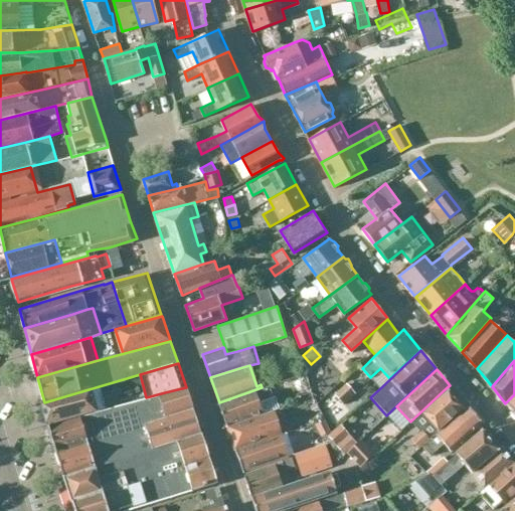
[(262,387),(219,402),(226,424),(263,412),(279,406),(275,395),(273,396),(269,384),(262,387)]
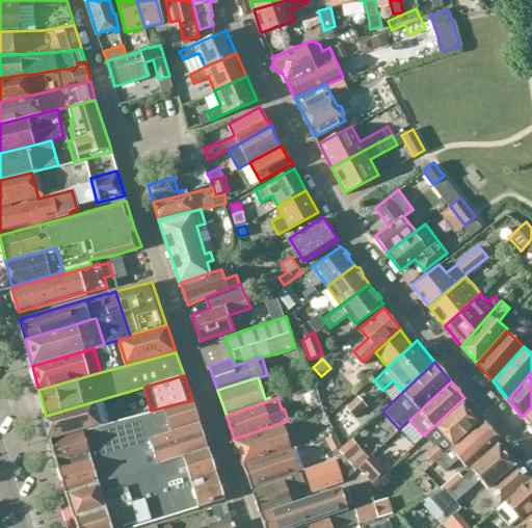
[(367,405),(360,397),(347,408),(354,417),(367,405)]
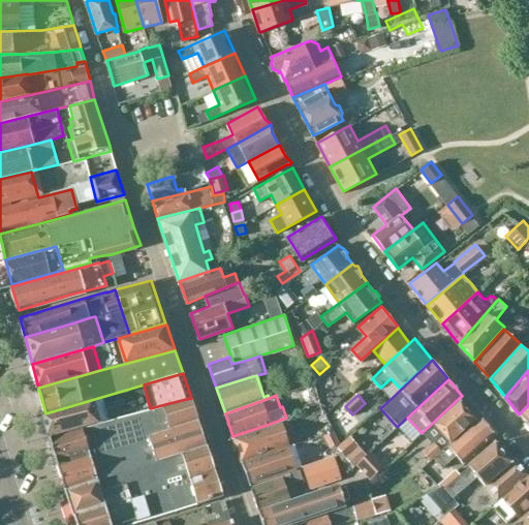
[(102,397),(45,413),(44,413),(50,436),(107,419),(102,397)]
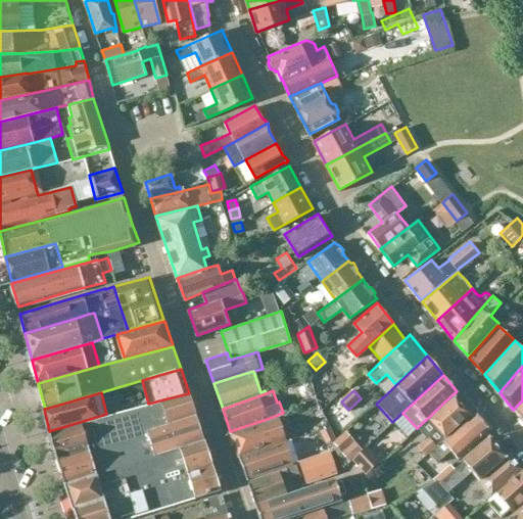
[(168,398),(152,403),(159,426),(168,424),(197,415),(189,393),(168,398)]
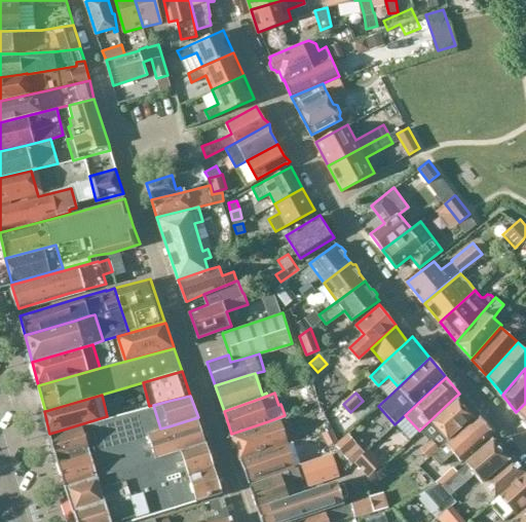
[(470,406),(461,397),(458,400),(456,398),(431,420),(440,431),(420,448),(427,457),(430,454),(439,447),(473,416),(466,409),(470,406)]
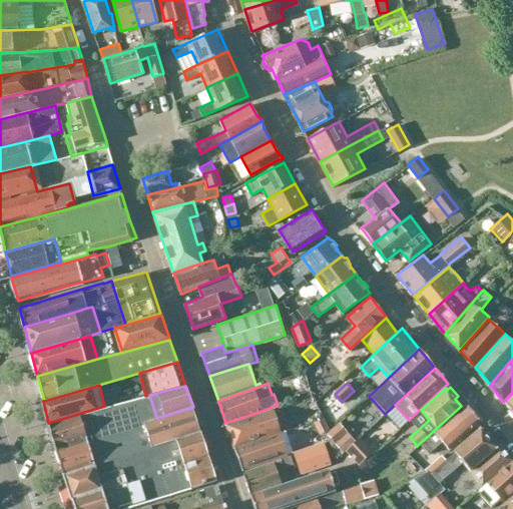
[(512,393),(503,402),(512,412),(512,393)]
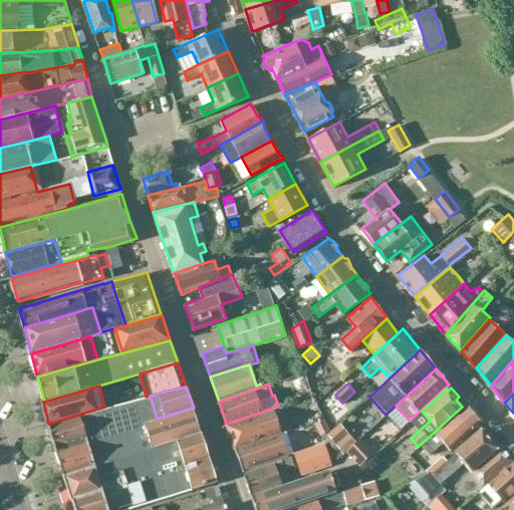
[(120,403),(48,424),(55,451),(102,436),(99,429),(125,421),(120,403)]
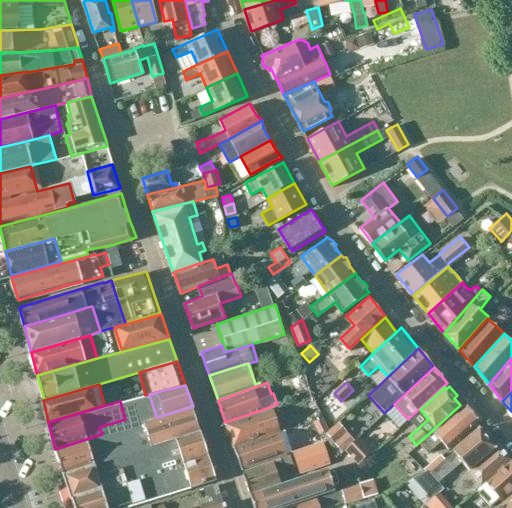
[(465,402),(427,435),(419,442),(428,452),(442,440),(449,448),(480,420),(465,402)]
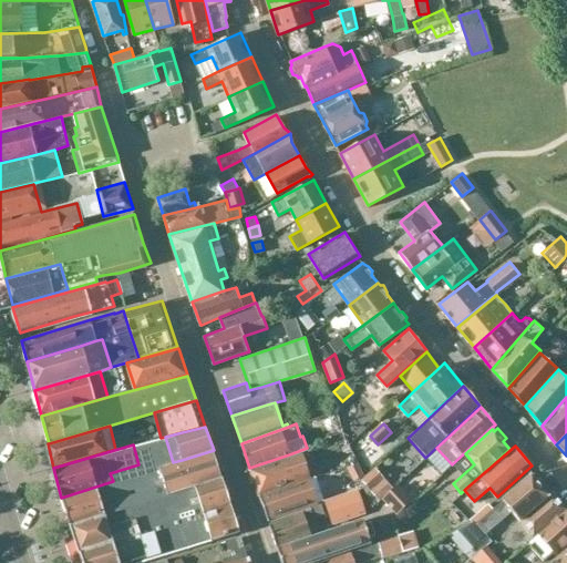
[(183,464),(160,471),(166,494),(222,477),(214,450),(182,460),(183,464)]
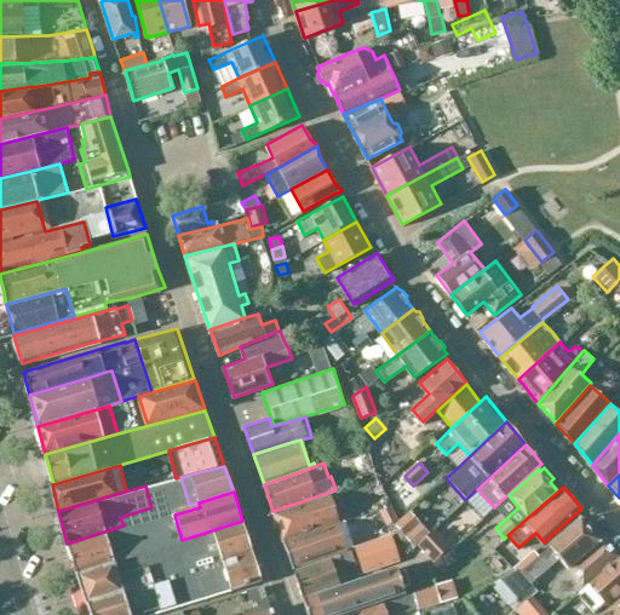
[(331,493),(310,500),(274,512),(283,540),(320,528),(338,521),(340,521),(331,493)]
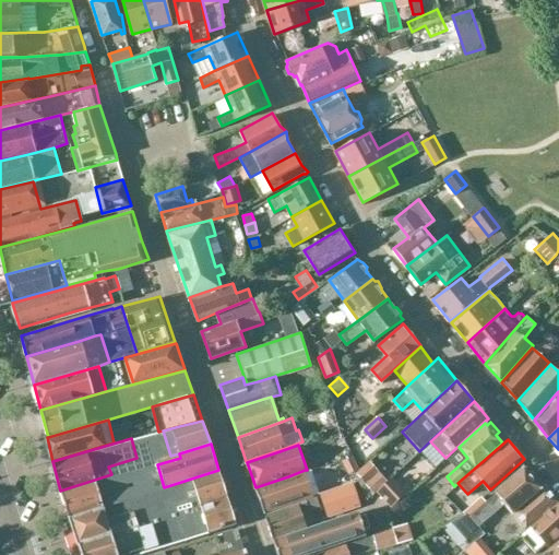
[(24,456),(12,458),(18,482),(28,480),(24,456)]
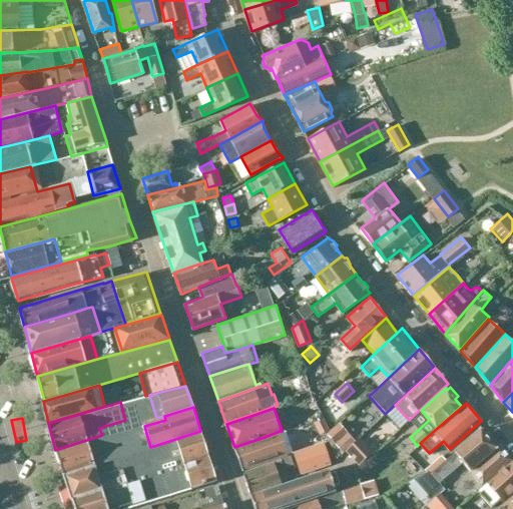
[(337,457),(356,440),(339,421),(326,433),(326,434),(337,457)]
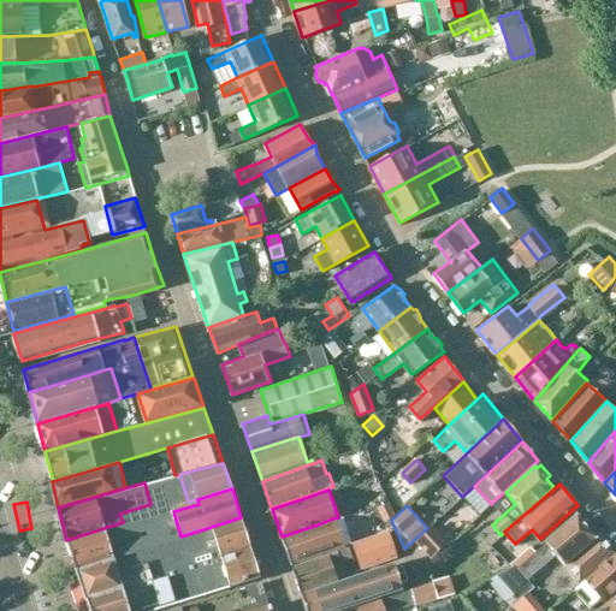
[(546,543),(519,567),(532,582),(535,579),(531,575),(556,553),(563,564),(596,538),(586,527),(590,525),(590,521),(584,514),(580,514),(578,516),(576,514),(545,540),(546,543)]
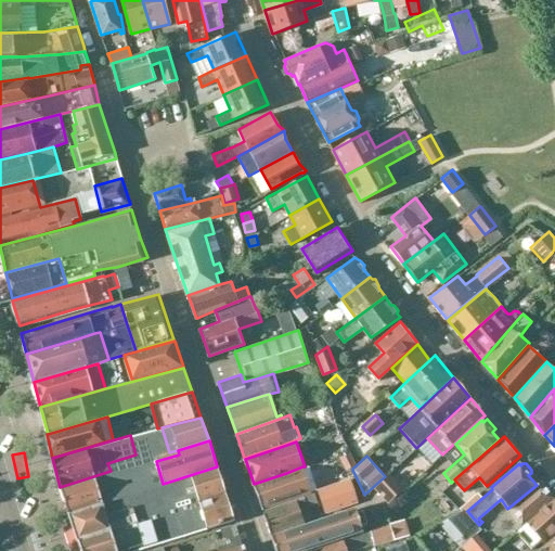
[(218,468),(143,490),(134,464),(60,487),(77,540),(227,494),(218,468)]
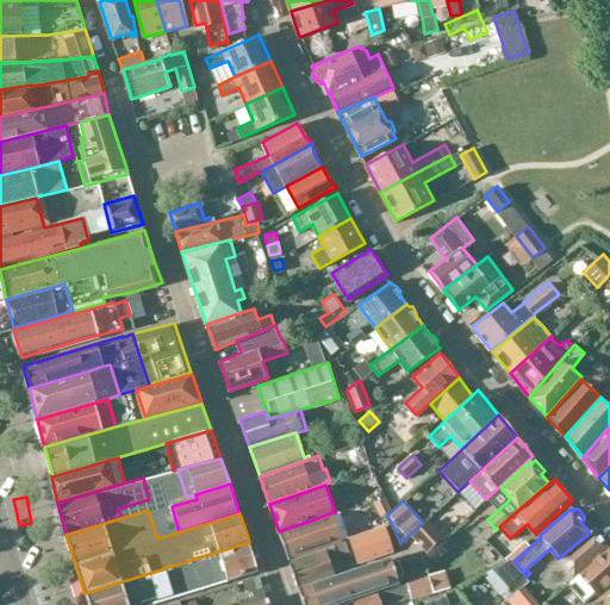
[(342,538),(332,512),(279,532),(288,559),(342,538)]
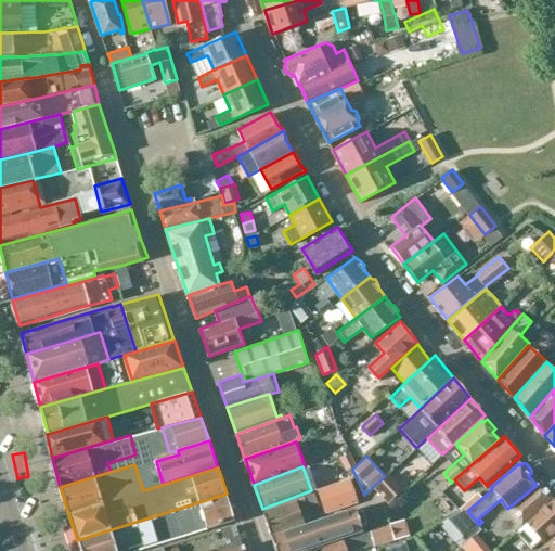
[(374,487),(388,502),(404,488),(403,487),(408,484),(404,481),(400,484),(389,472),(385,476),(374,487)]
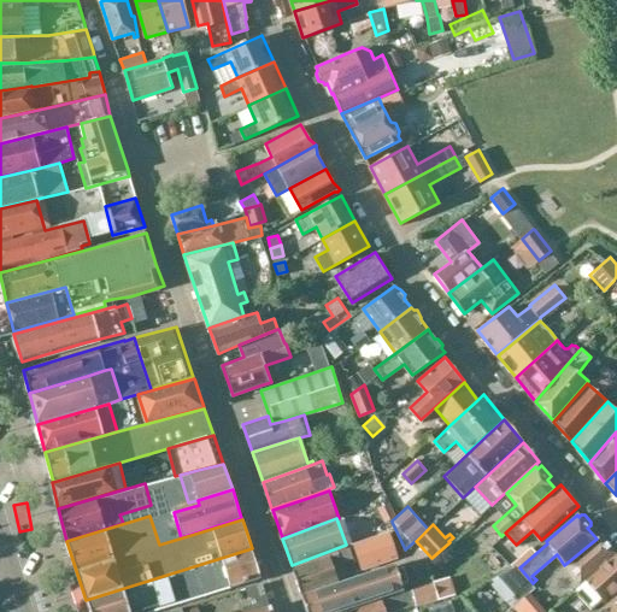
[(359,537),(369,568),(401,557),(391,527),(359,537)]
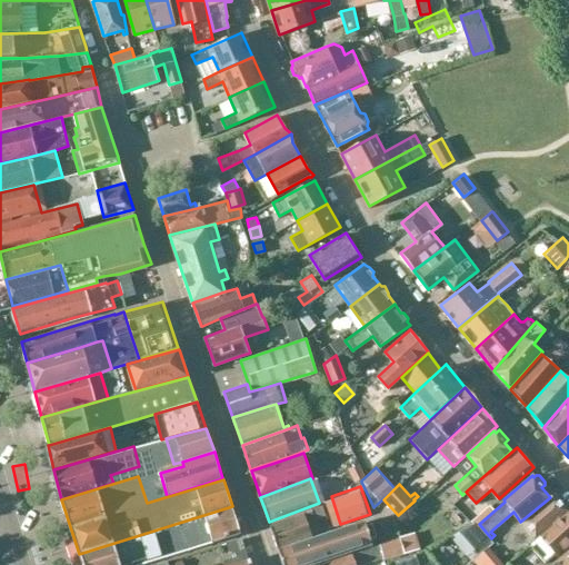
[(520,522),(535,538),(545,529),(546,531),(568,509),(556,494),(551,498),(550,497),(520,522)]
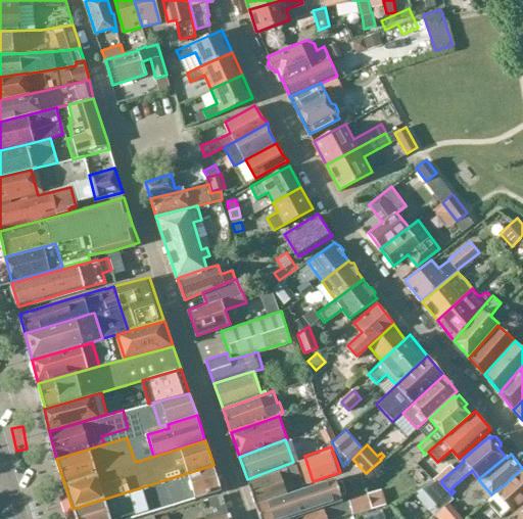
[(287,468),(286,468),(248,483),(254,503),(287,491),(283,480),(285,479),(286,479),(290,478),(289,475),(302,470),(299,461),(286,465),(287,468)]
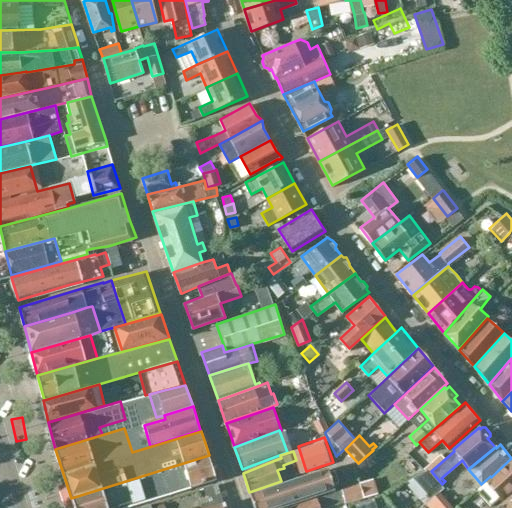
[(123,507),(216,480),(209,455),(71,498),(74,507),(123,507)]
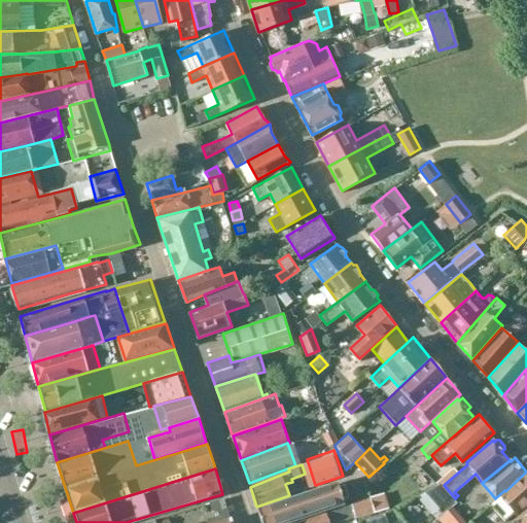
[(526,503),(526,473),(526,472),(505,491),(504,490),(495,498),(490,503),(504,520),(515,512),(516,515),(521,511),(521,510),(526,503)]
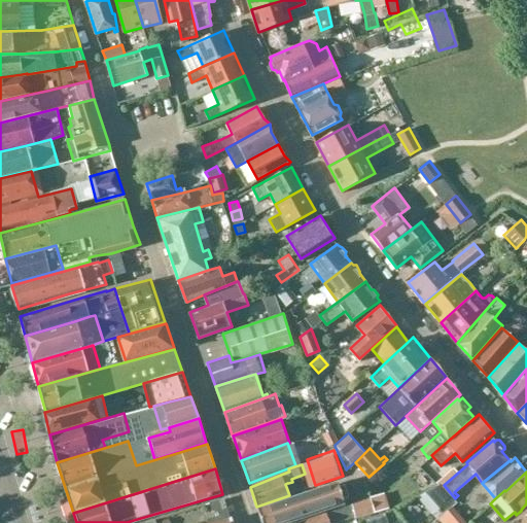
[(288,522),(326,511),(329,509),(345,503),(344,498),(348,497),(344,485),(339,486),(337,480),(289,495),(256,507),(261,522),(288,522)]
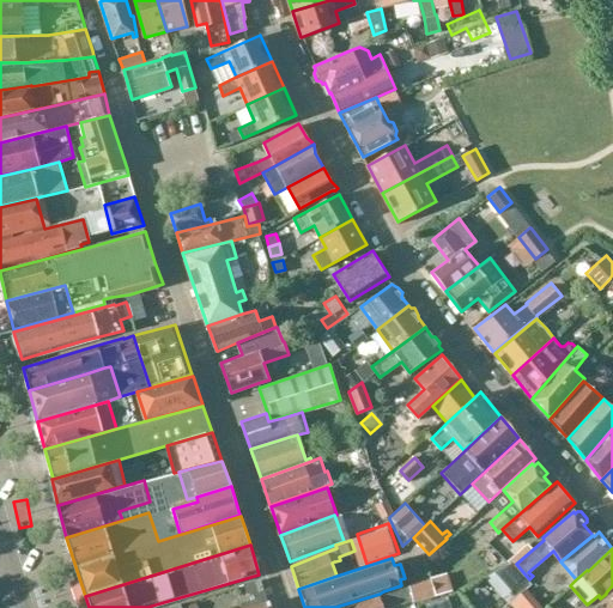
[(408,563),(416,581),(429,576),(423,558),(408,563)]
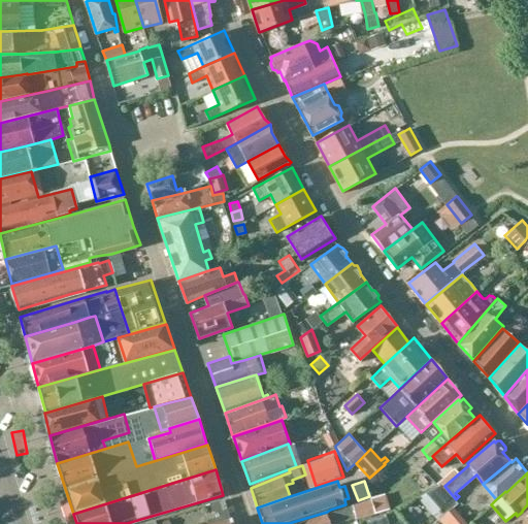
[(438,484),(426,491),(440,508),(444,513),(453,505),(458,501),(456,499),(444,486),(442,488),(439,485),(438,484)]
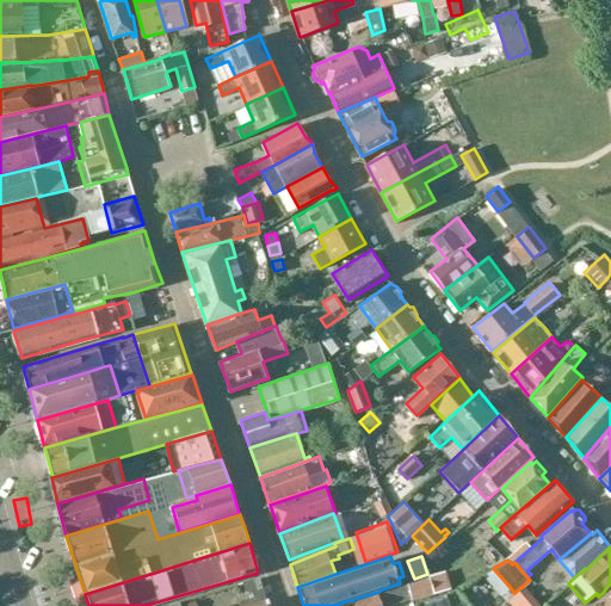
[(412,599),(434,592),(429,575),(406,582),(412,597),(412,599)]
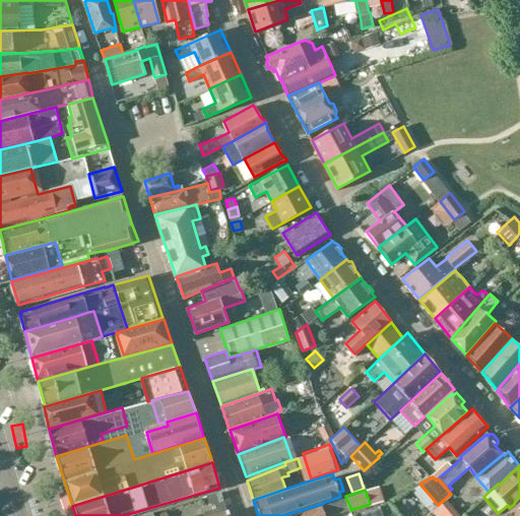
[(345,496),(287,515),(330,515),(330,514),(350,508),(345,496)]
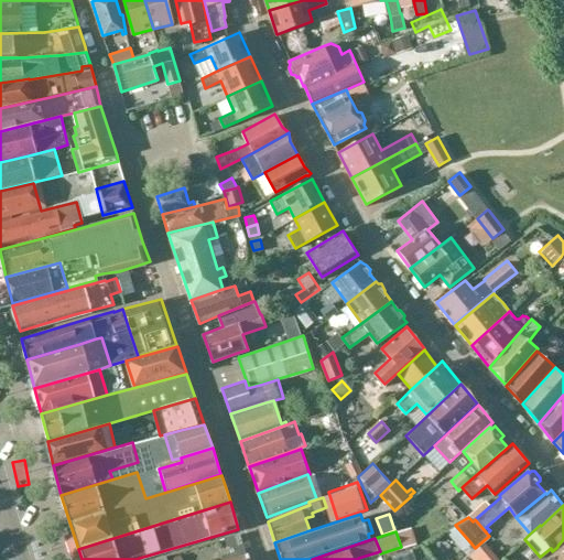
[(563,559),(563,544),(545,559),(563,559)]
